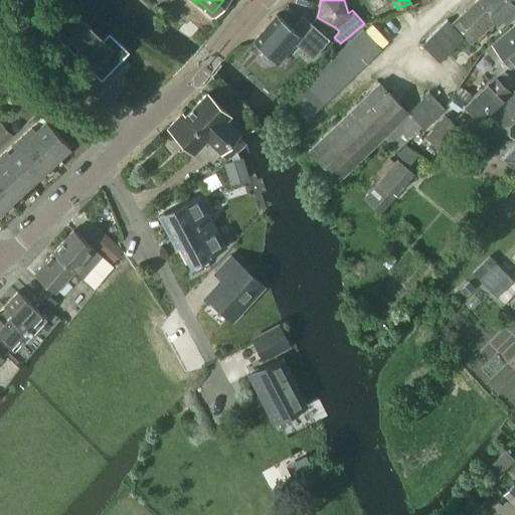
[(447,19),(405,60),(422,78),(440,61),(466,36),(472,42),(499,16),(507,24),(514,16),(514,0),(477,0),(453,24),(447,19)]
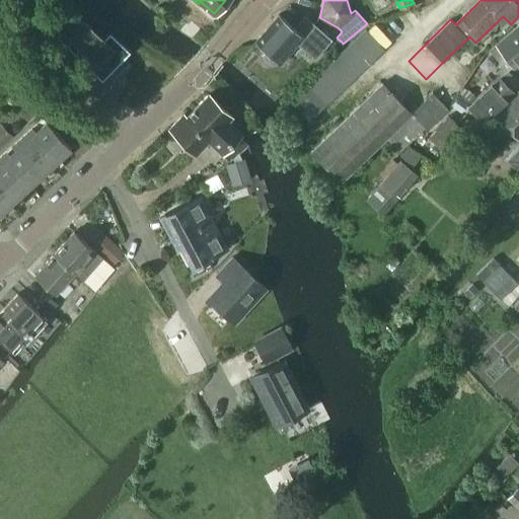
[(103,40),(74,11),(60,25),(63,28),(56,35),(102,80),(130,52),(109,32),(103,40)]
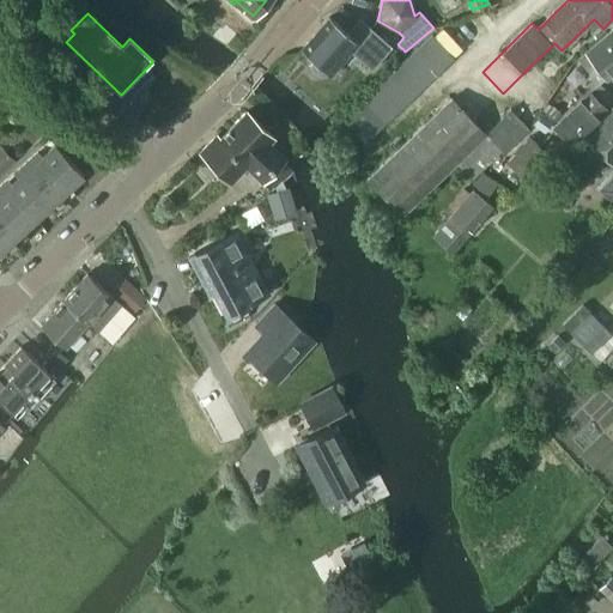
[(329,17),(302,49),(313,59),(310,67),(321,77),(329,74),(331,74),(351,52),(372,70),(393,47),(360,18),(347,32),(329,17)]
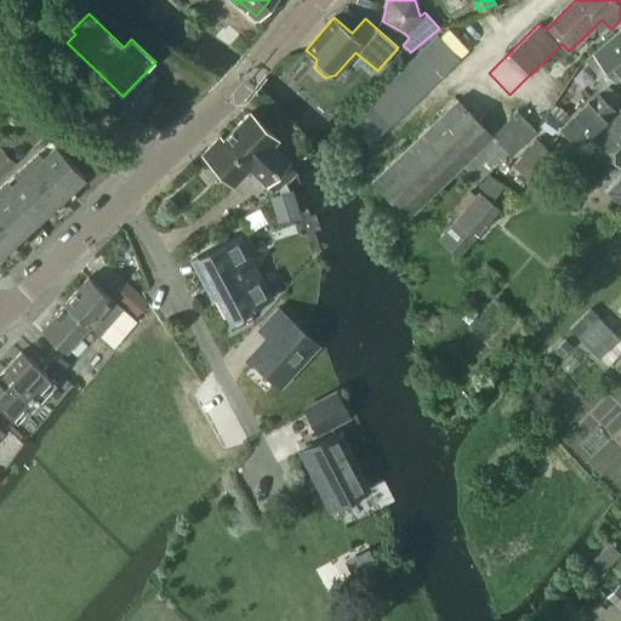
[(620,29),(586,58),(602,79),(596,85),(599,90),(580,107),(581,107),(563,124),(575,136),(564,146),(571,153),(587,137),(590,132),(614,110),(597,92),(609,83),(619,74),(620,72),(620,29)]
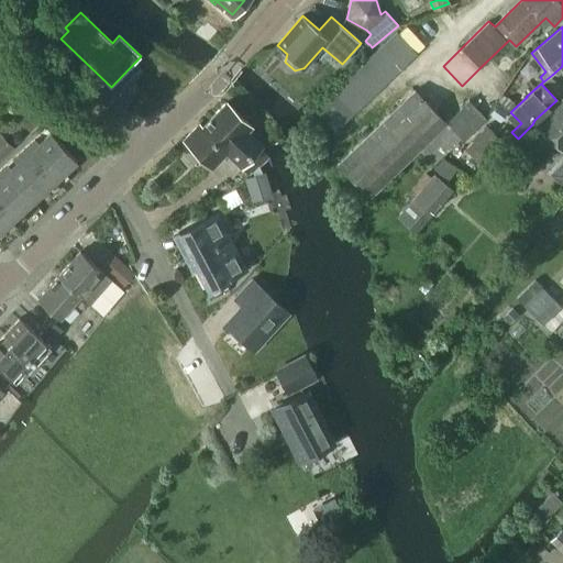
[(339,87),(315,109),(335,129),(417,52),(397,31),(339,87)]
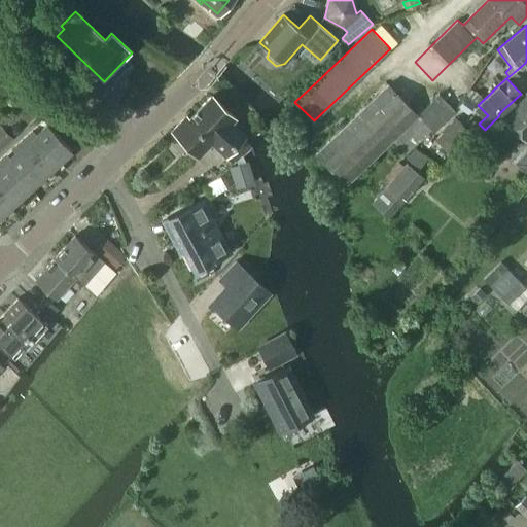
[(455,110),(440,94),(418,115),(388,83),(315,153),(345,184),(392,139),(405,150),(428,128),(432,132),(455,110)]
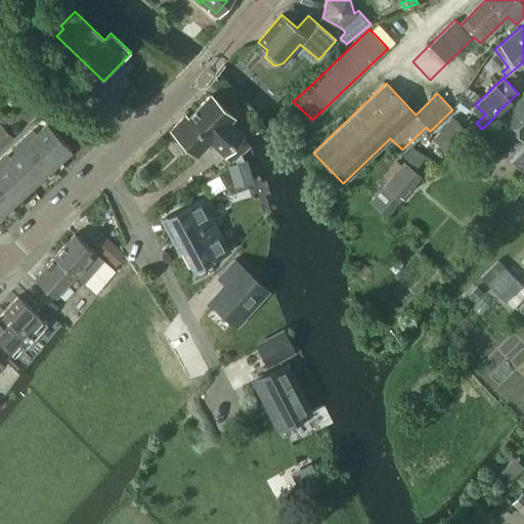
[(468,96),(467,97),(475,103),(480,97),(472,90),(468,96)]
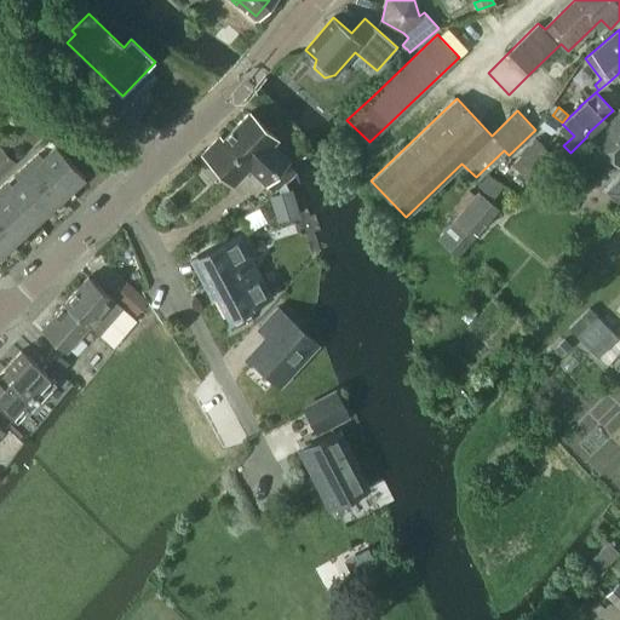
[(619,109),(591,141),(619,166),(619,172),(603,190),(619,207),(619,109)]
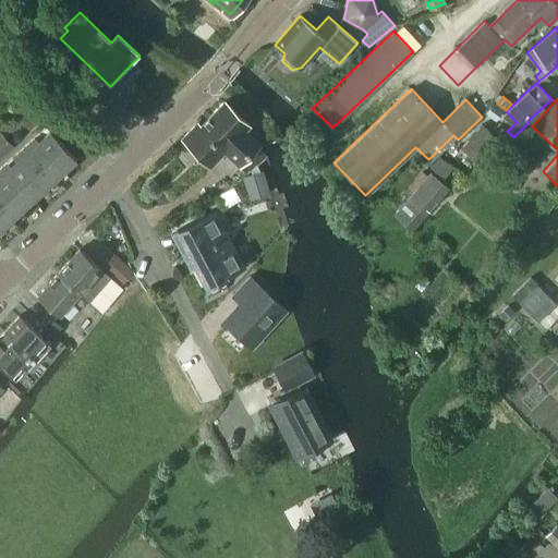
[(197,123),(182,138),(210,166),(225,152),(239,167),(261,145),(245,130),(250,125),(225,101),(201,125),(197,123)]
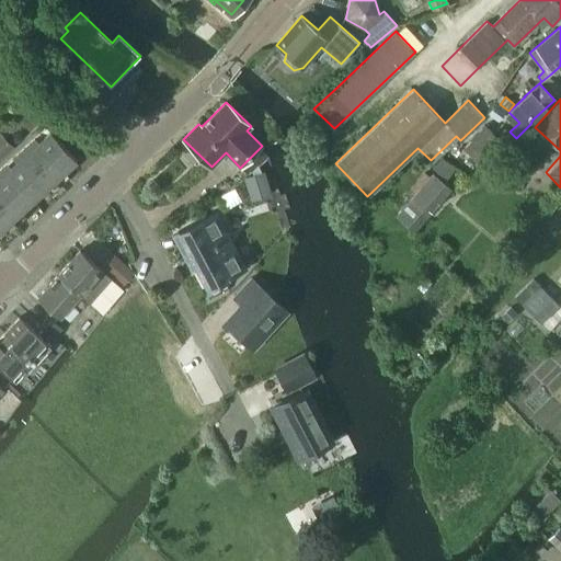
[(495,102),(488,114),(493,118),(502,116),(505,111),(495,102)]
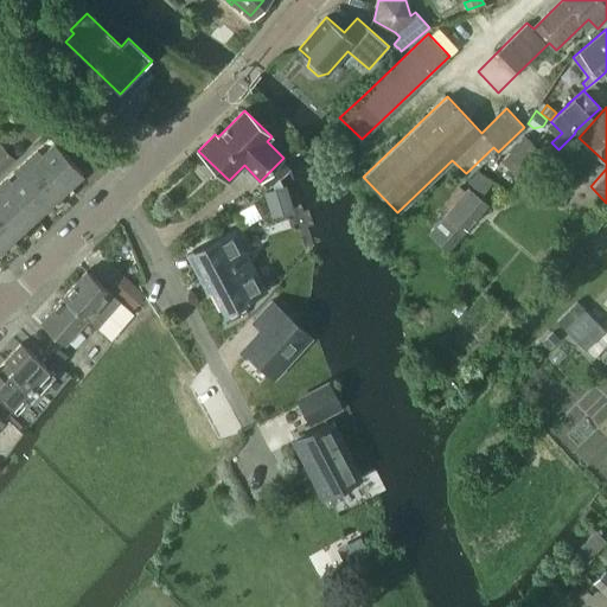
[(502,159),(523,179),(545,154),(524,135),(502,159)]
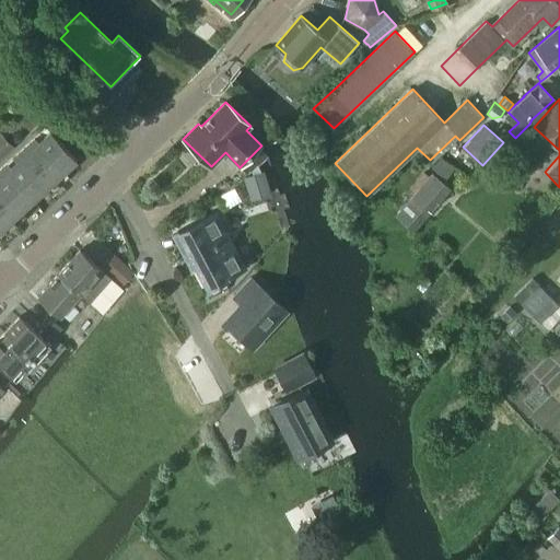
[(49,130),(27,150),(55,181),(77,160),(49,130)]
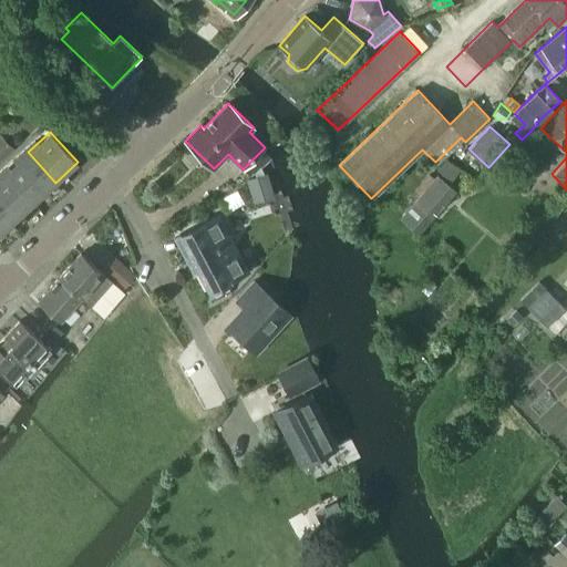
[(0,158),(12,147),(0,133),(0,158)]
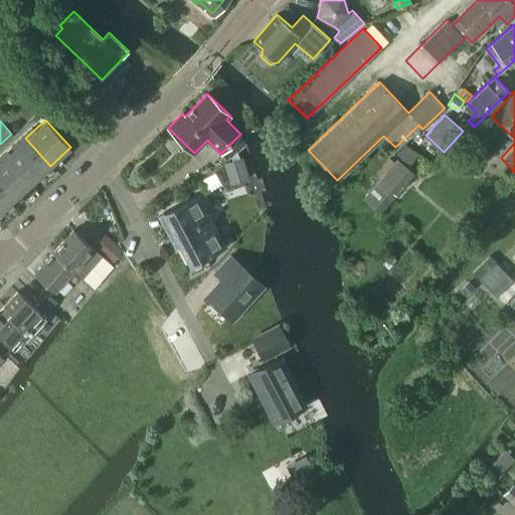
[(25,138),(5,156),(30,183),(50,166),(25,138)]
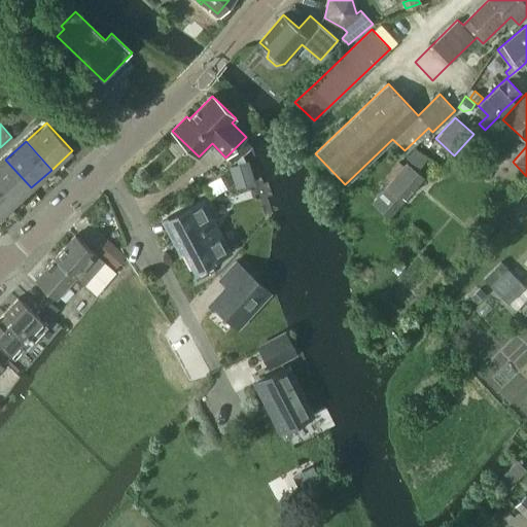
[(246,141),(227,159),(233,164),(236,161),(242,155),(249,150),(252,147),(253,147),(252,146),(251,145),(246,141)]
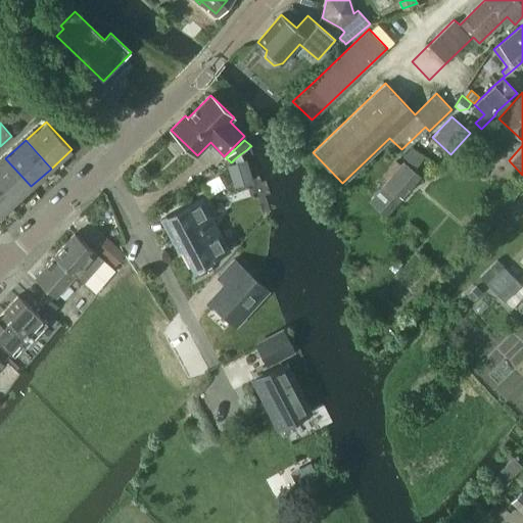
[(236,164),(227,168),(230,179),(248,174),(244,162),(240,154),(234,159),(236,164)]
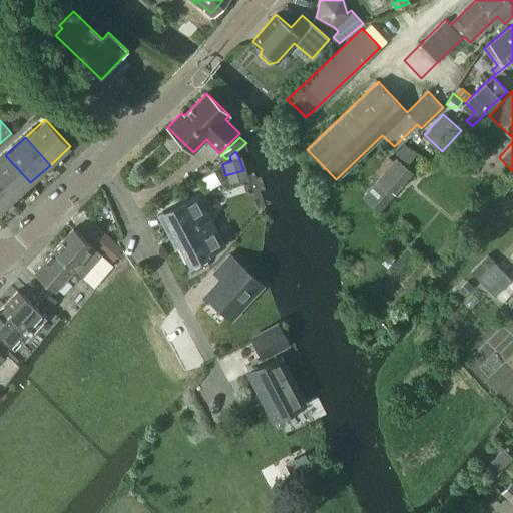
[(5,155),(0,159),(0,188),(11,200),(30,182),(5,155)]
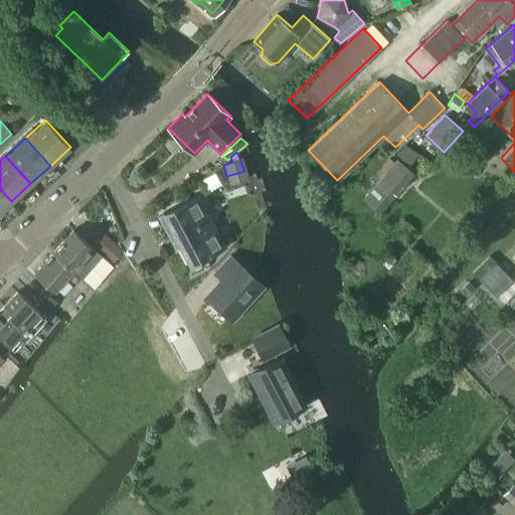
[(378,181),(394,195),(415,171),(399,157),(378,181)]
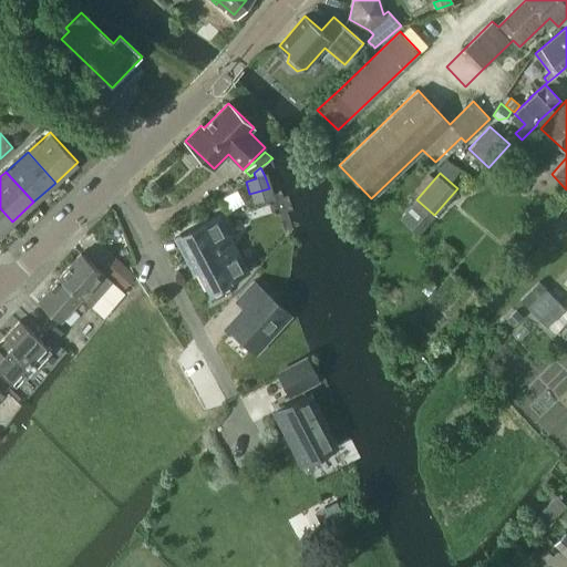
[(0,232),(12,222),(0,208),(0,232)]
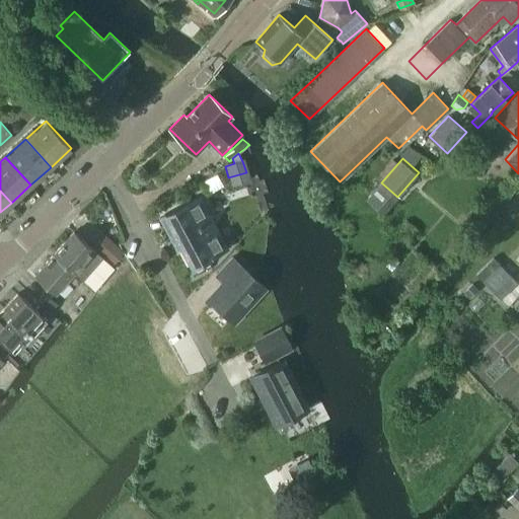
[(180,235),(184,243),(181,245),(193,267),(228,247),(200,196),(165,214),(177,237),(180,235)]
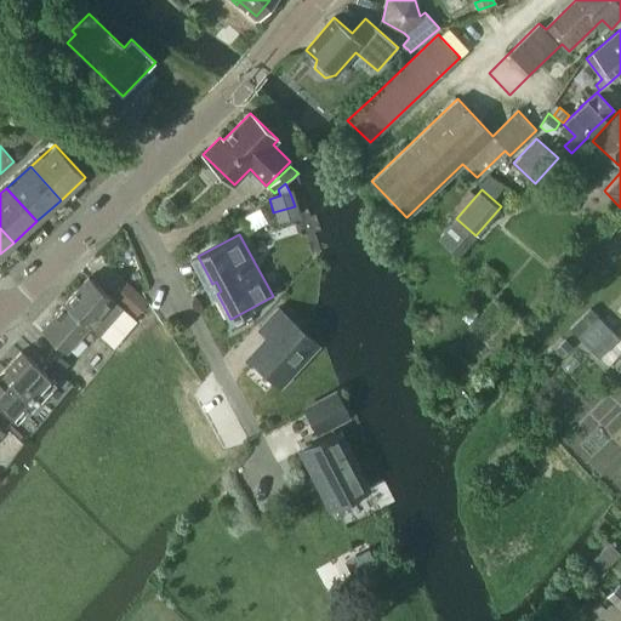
[(89,277),(66,302),(89,324),(100,334),(124,308),(89,277)]
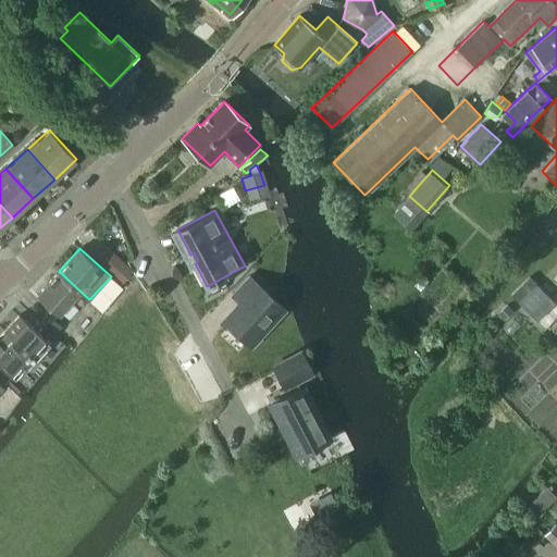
[(113,256),(104,265),(122,282),(131,272),(113,256)]
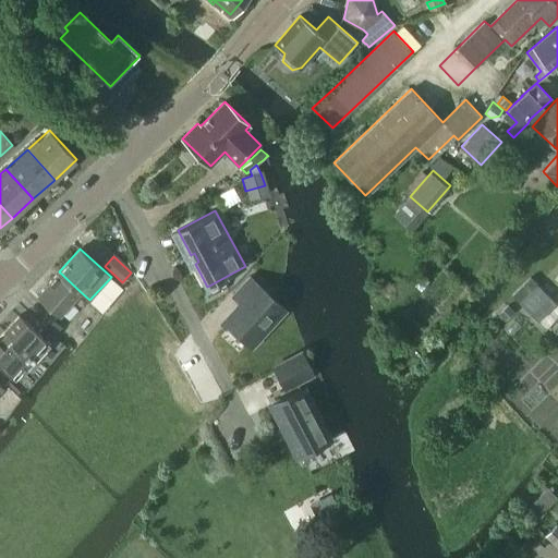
[(80,291),(59,271),(37,295),(59,315),(80,291)]
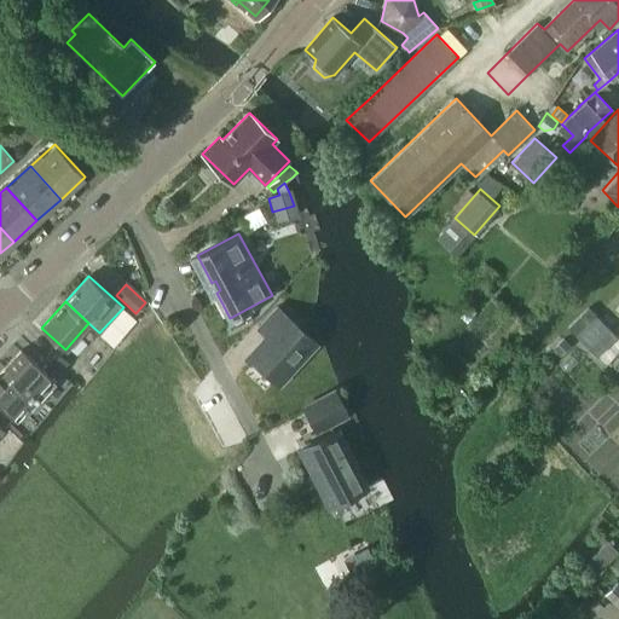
[(588,306),(567,327),(597,358),(618,337),(588,306)]
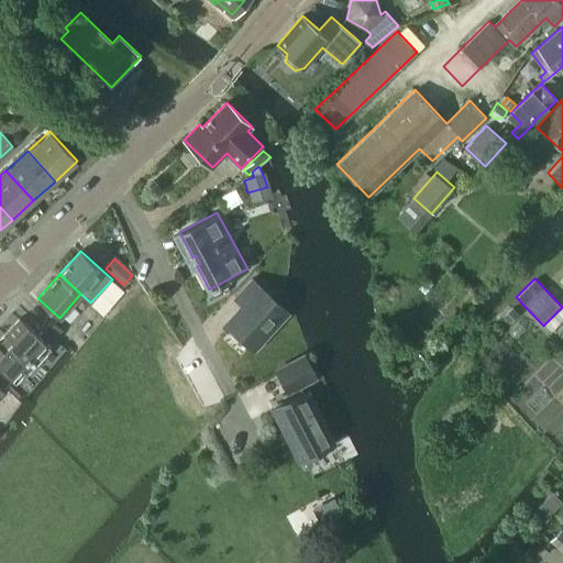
[(229,327),(254,349),(288,312),(251,279),(234,297),(246,308),(229,327)]
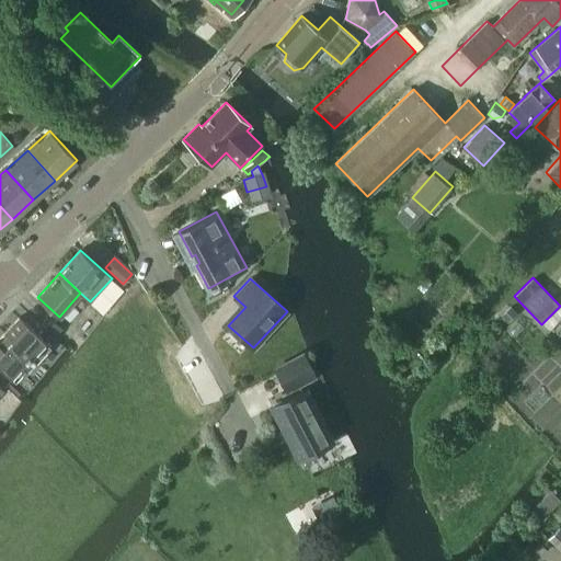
[(511,307),(502,316),(507,321),(516,312),(511,307)]
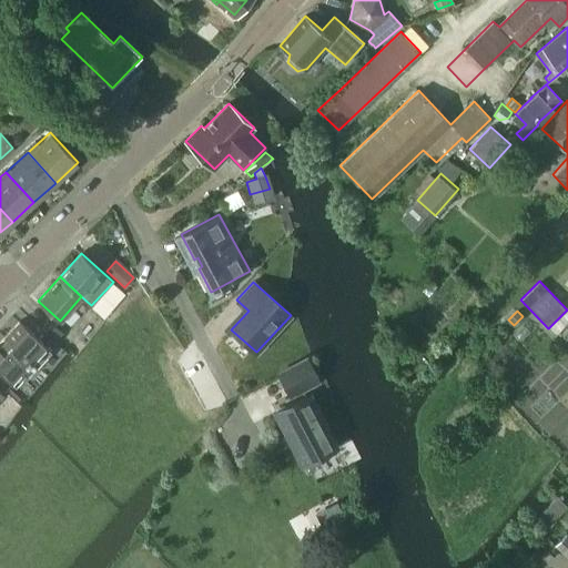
[(0,348),(0,371),(16,385),(26,375),(21,371),(30,362),(37,367),(52,351),(20,321),(4,337),(8,341),(0,348)]
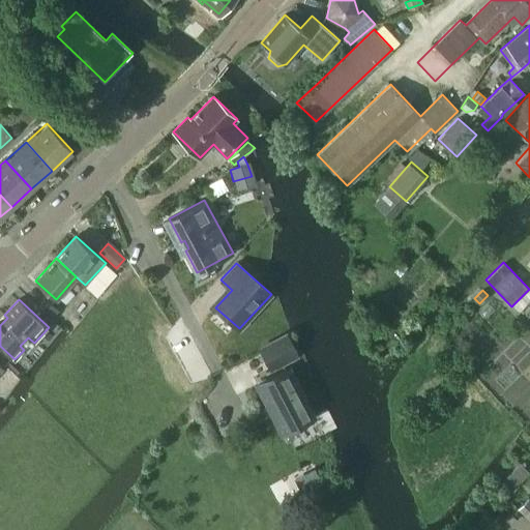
[(51,303),(45,312),(52,319),(59,311),(51,303)]
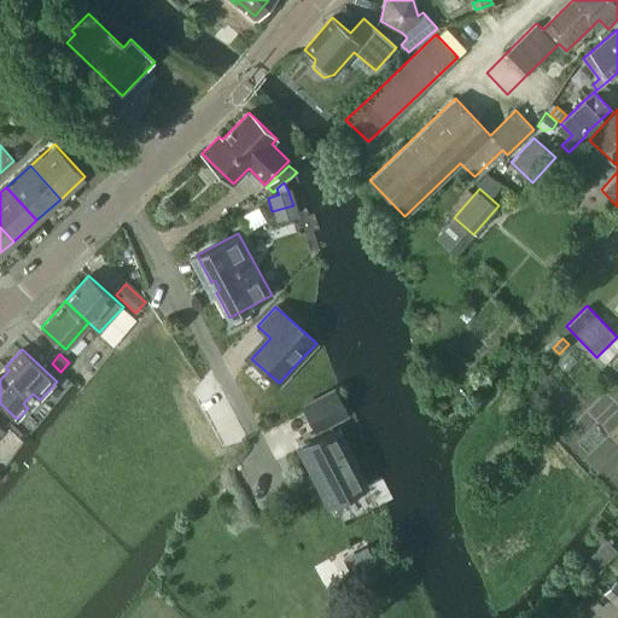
[(334,390),(304,406),(316,430),(347,414),(334,390)]
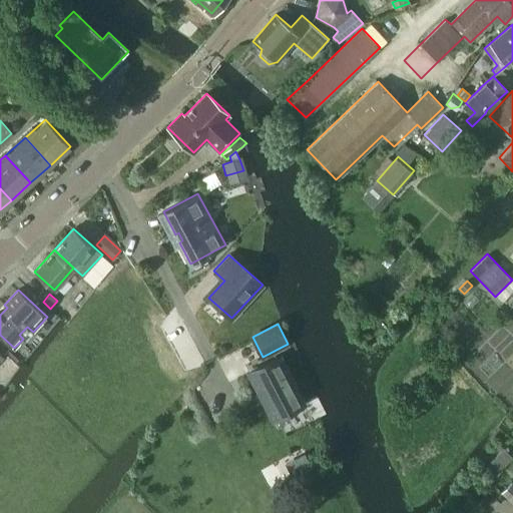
[(280,357),(248,373),(274,419),(305,403),(280,357)]
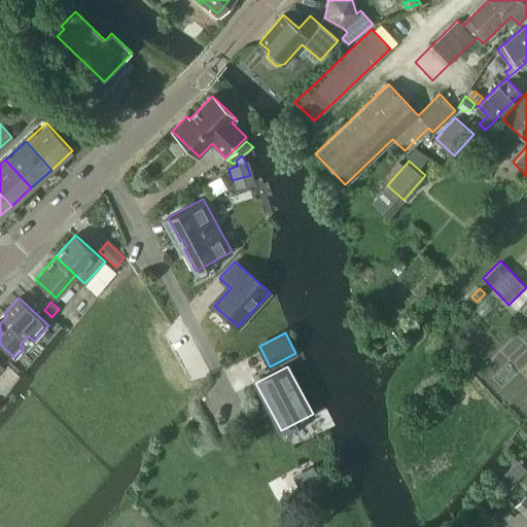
[(517,461),(495,484),(504,492),(526,470),(517,461)]
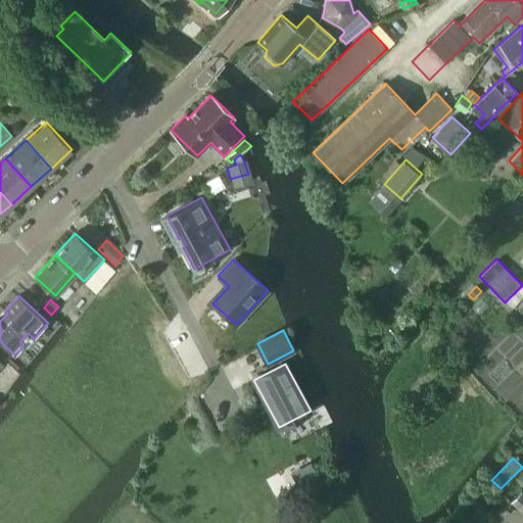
[(512,503),(522,513),(522,493),(521,492),(512,503)]
